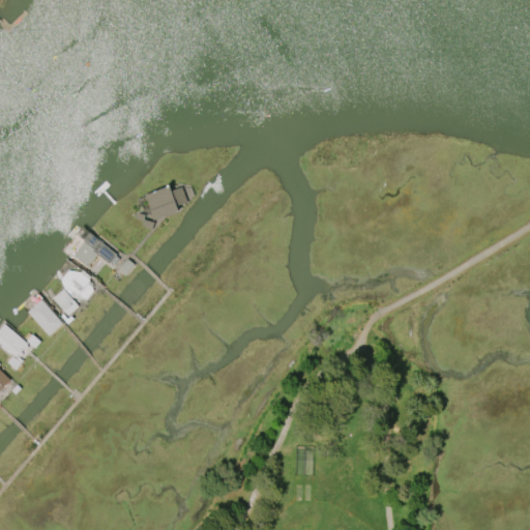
[(182,187),(187,202),(176,206),(178,211),(153,221),(144,196),(168,186),(170,192),(182,187)]
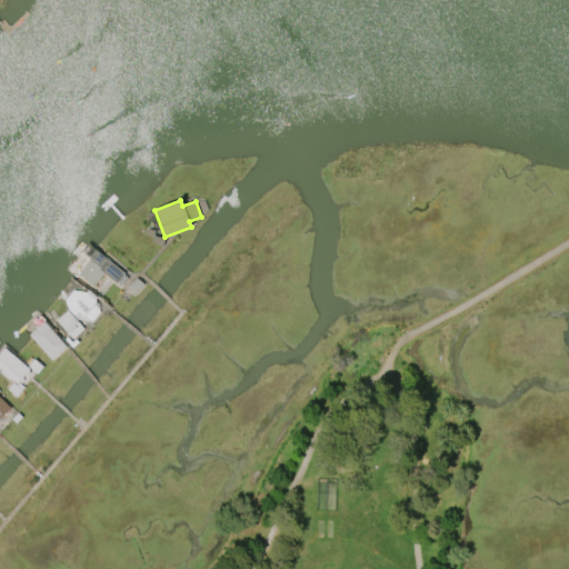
[(95,250),(123,273),(117,282),(105,273),(93,287),(78,273),(89,260),(88,259),(95,250)]
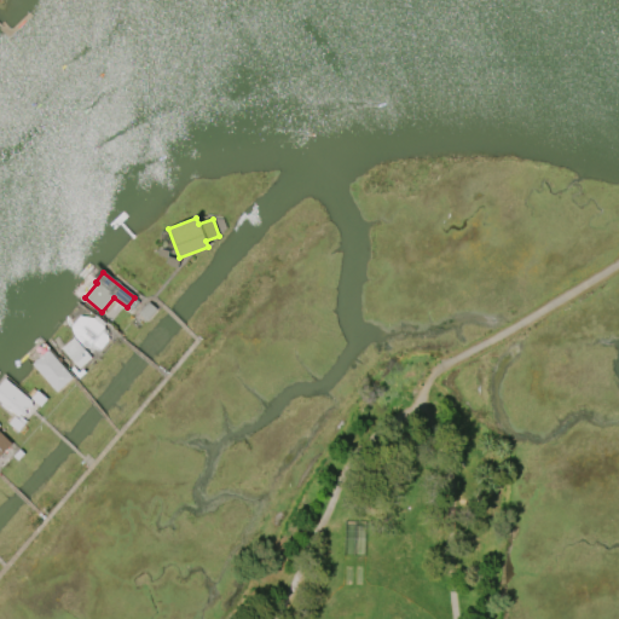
[(70,327),(80,316),(93,318),(96,314),(106,324),(104,327),(108,341),(100,351),(87,350),(74,339),(70,327)]
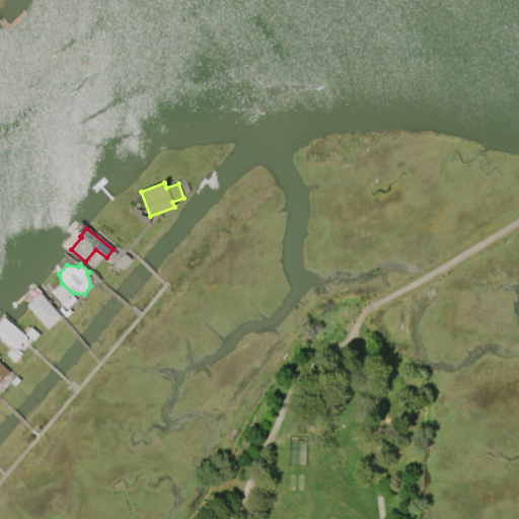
[(47,329),(26,305),(40,293),(61,317),(47,329)]
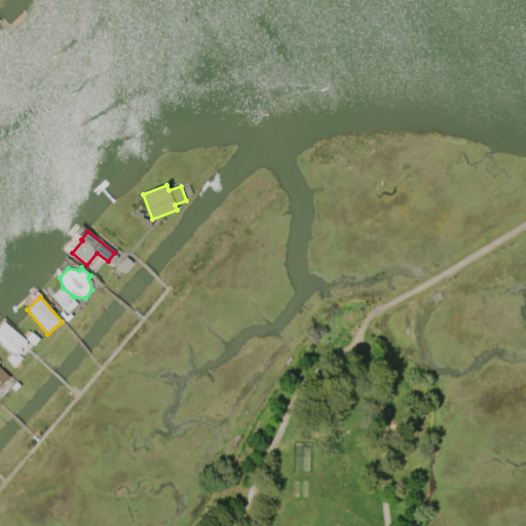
[(0,325),(3,322),(27,342),(15,354),(6,347),(5,348),(1,344),(1,343),(0,342),(0,325)]
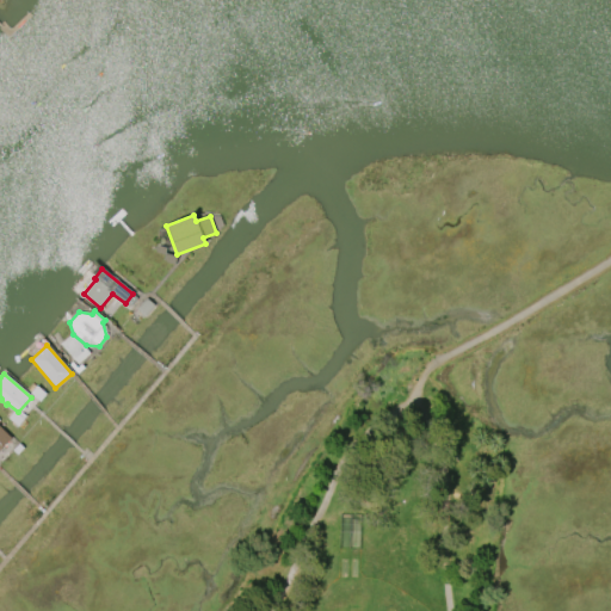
[(0,449),(0,427),(11,438),(0,449)]
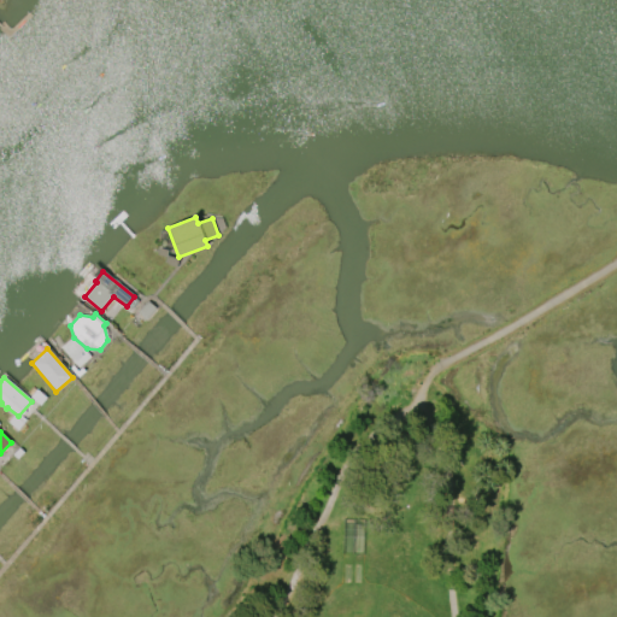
All buildings are outlined.
